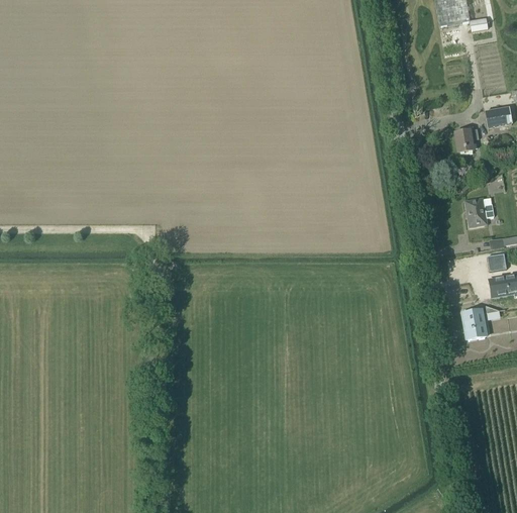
[(469,20),(466,0),(434,0),(438,25),(469,20)]
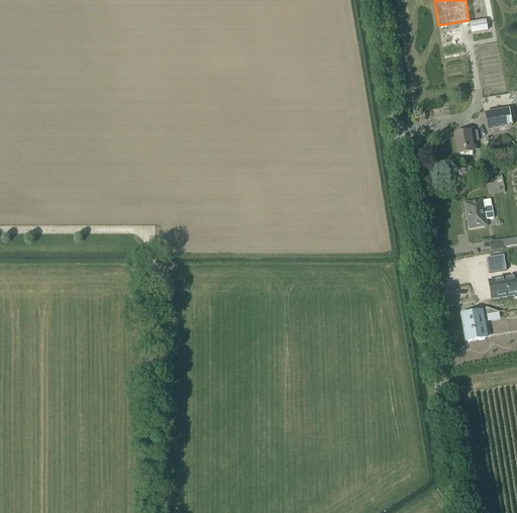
[(487,27),(485,17),(470,20),(471,30),(487,27)]
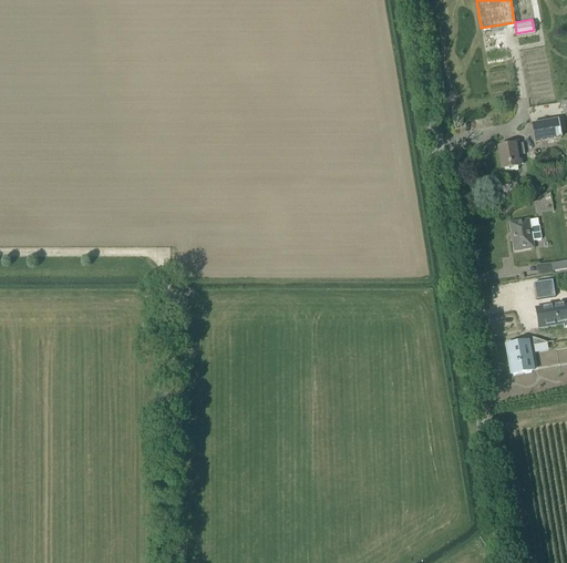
[(558,116),(532,122),(535,141),(562,135),(558,116)]
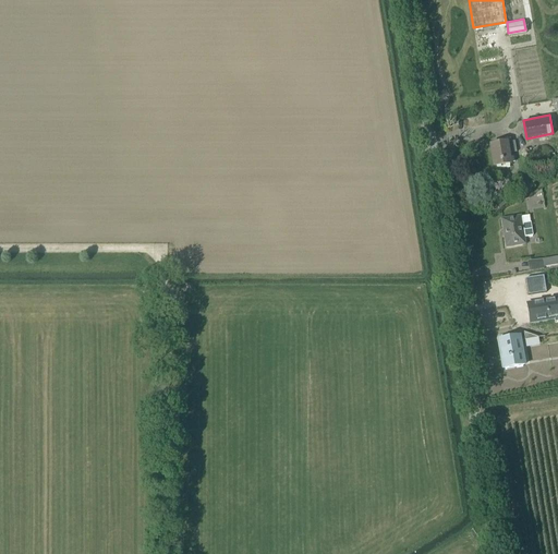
[(516,149),(514,139),(507,140),(490,142),(494,164),(511,161),(509,151),(516,149)]
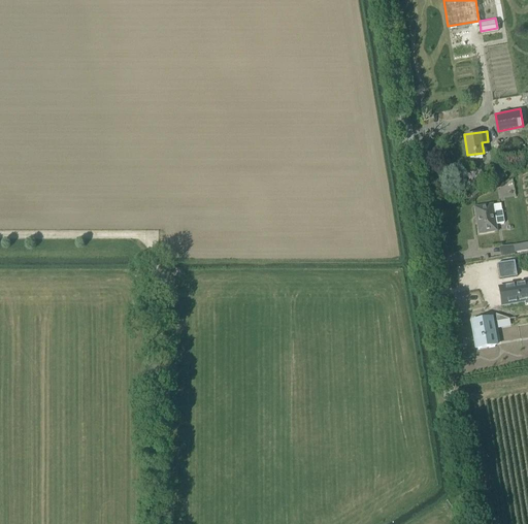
[(480,231),(497,228),(496,222),(504,220),(501,200),(493,202),(474,205),(480,231)]
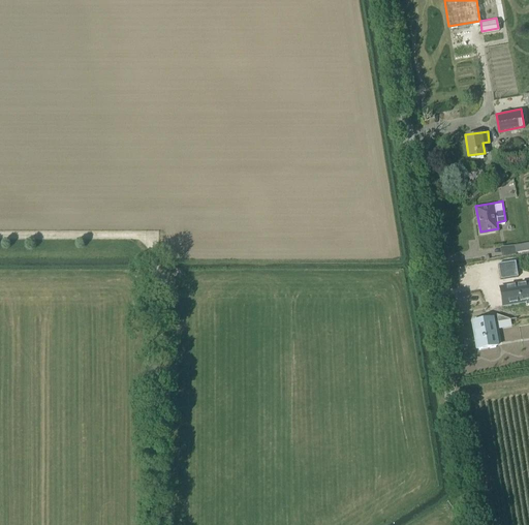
[(517,250),(528,248),(528,241),(515,243),(517,250)]
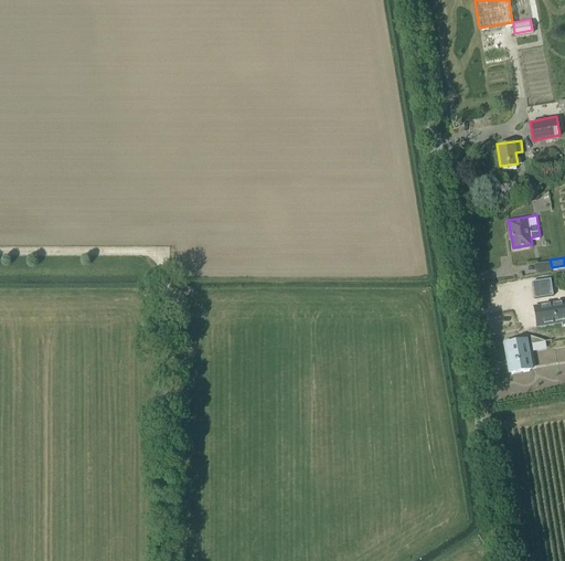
[(534,296),(553,294),(551,276),(532,279),(534,296)]
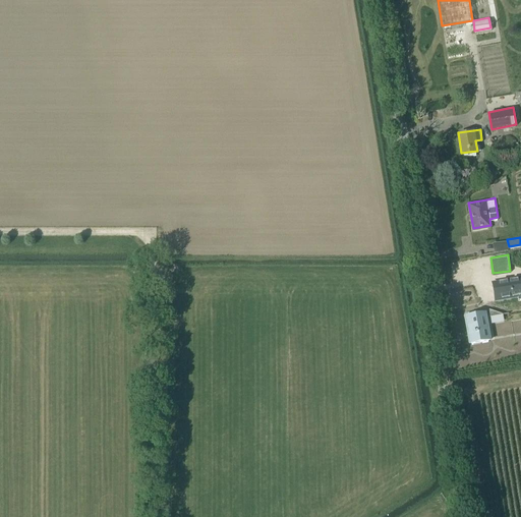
[(520,275),(493,281),(495,298),(520,293),(520,275)]
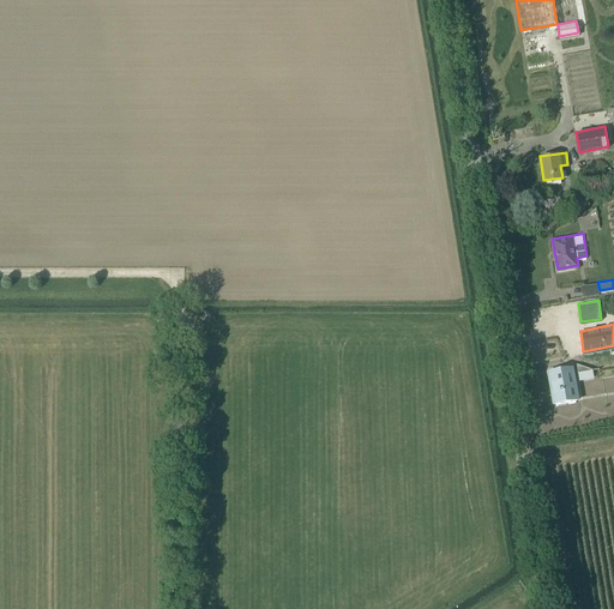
[(555,402),(575,398),(569,365),(549,368),(555,402)]
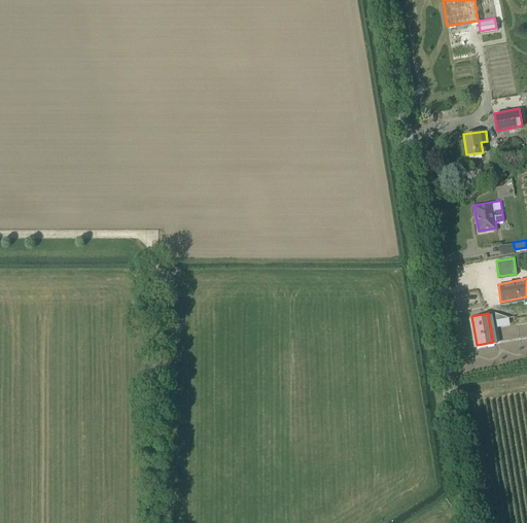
All buildings are outlined.
